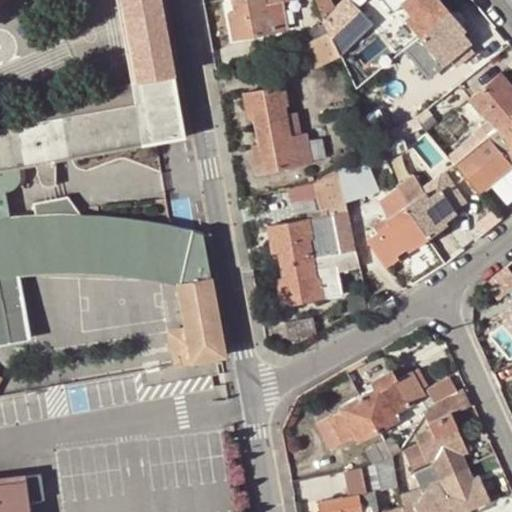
[(0,0),(0,169),(16,166),(10,131),(0,132),(0,0),(123,0),(137,81),(142,107),(143,109),(145,109),(151,142),(183,136),(158,0),(0,0)]
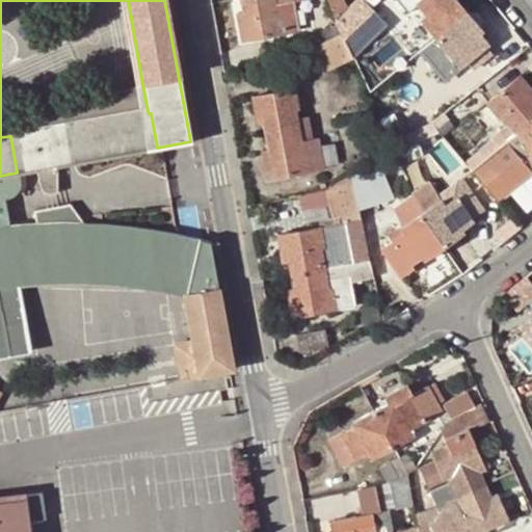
[(243,40),(286,32),(283,12),(278,12),(276,5),(289,2),(288,0),(242,0),(245,12),(246,20),(239,22),(243,40)]
